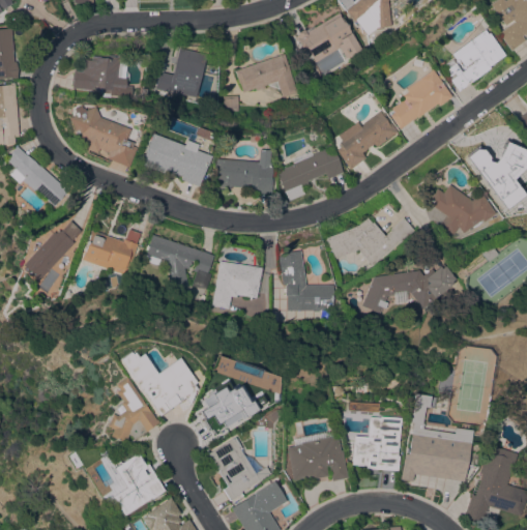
[(0,0),(9,0),(11,3),(2,9),(0,6),(0,9),(1,11),(0,11),(0,0)]
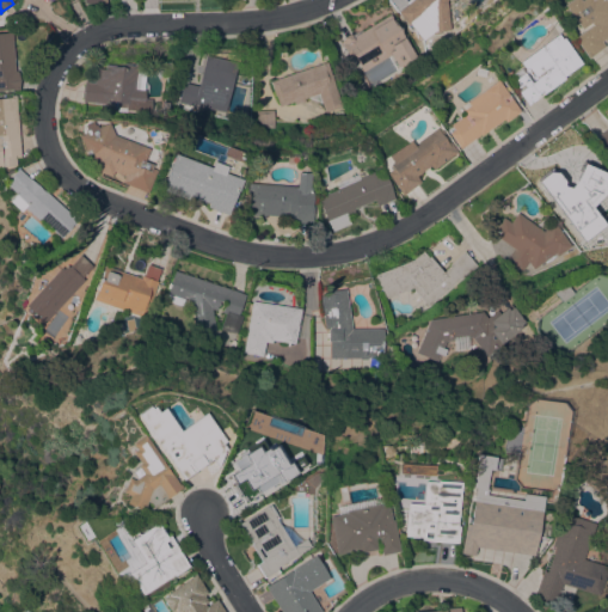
[(427,40),(413,24),(412,25),(401,12),(415,0),(449,0),(453,29),(443,30),(443,34),(436,34),(436,32),(427,40)]
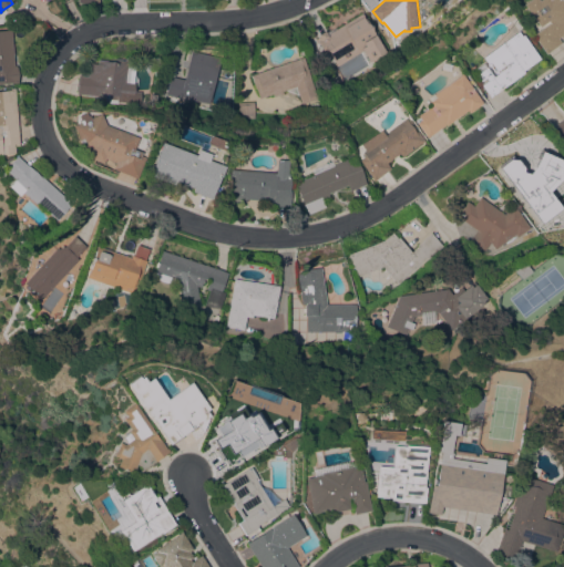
[(563,35),(560,39),(563,43),(549,54),(534,34),(551,22),(550,21),(541,28),(524,4),(530,0),(563,0),(563,35)]
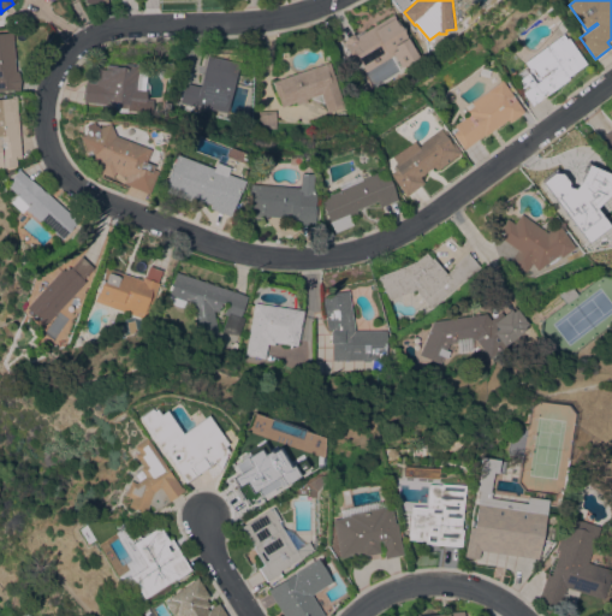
[(422,57),(404,67),(396,54),(370,71),(361,55),(356,58),(348,46),(346,47),(344,42),(350,39),(349,37),(356,33),(357,35),(360,34),(361,35),(396,13),(422,57)]
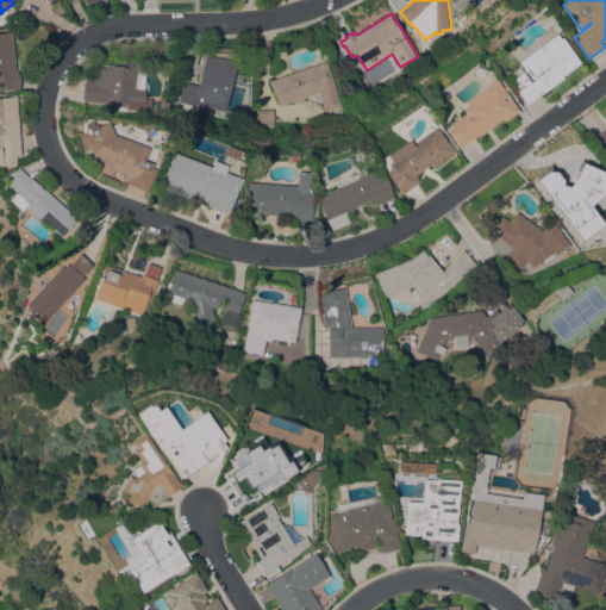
[(17,72),(19,72),(22,88),(0,89),(0,32),(13,32),(17,72)]
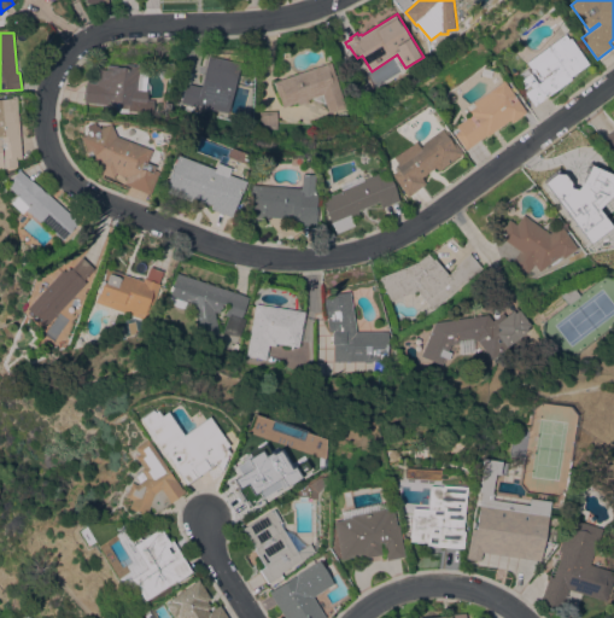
[(534,105),(525,93),(532,87),(530,85),(525,88),(520,81),(531,74),(528,70),(531,68),(526,62),(565,34),(568,39),(569,38),(589,64),(571,77),(571,79),(534,105)]
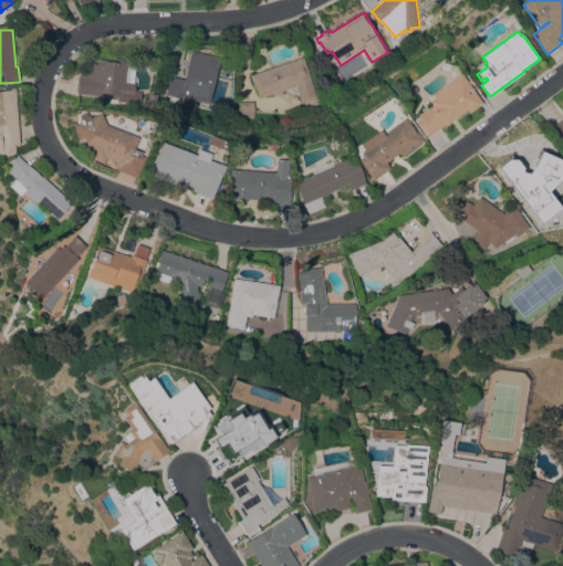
[(211,103),(184,96),(184,97),(168,94),(173,76),(187,80),(194,51),(221,58),(211,103)]
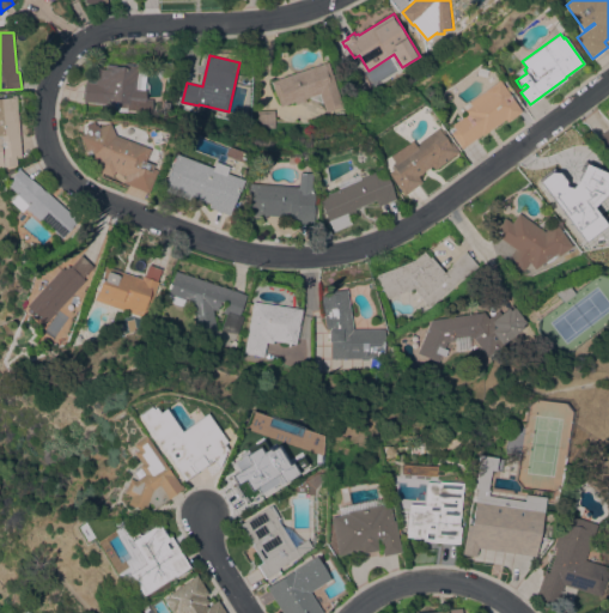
[(308,98),(309,101),(299,104),(298,101),(282,105),(280,96),(279,96),(273,82),(330,62),(345,107),(328,111),(322,92),(308,98)]
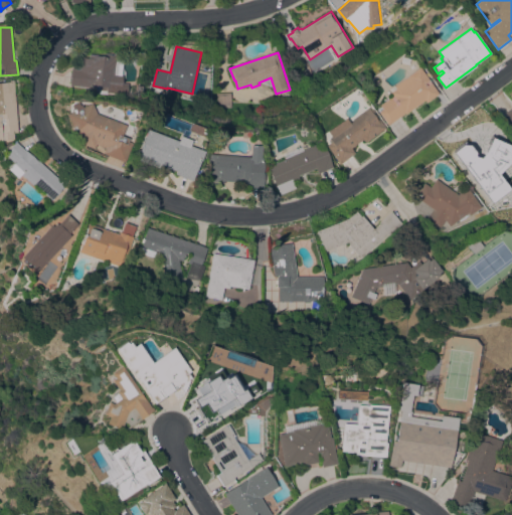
[(71,86),(71,82),(70,82),(71,71),(72,71),(73,68),(80,69),(82,57),(90,57),(91,54),(106,55),(106,54),(118,55),(117,59),(125,59),(123,75),(124,75),(123,82),(130,83),(129,95),(115,94),(115,93),(109,93),(108,95),(101,94),(102,87),(91,86),(91,88),(71,86)]
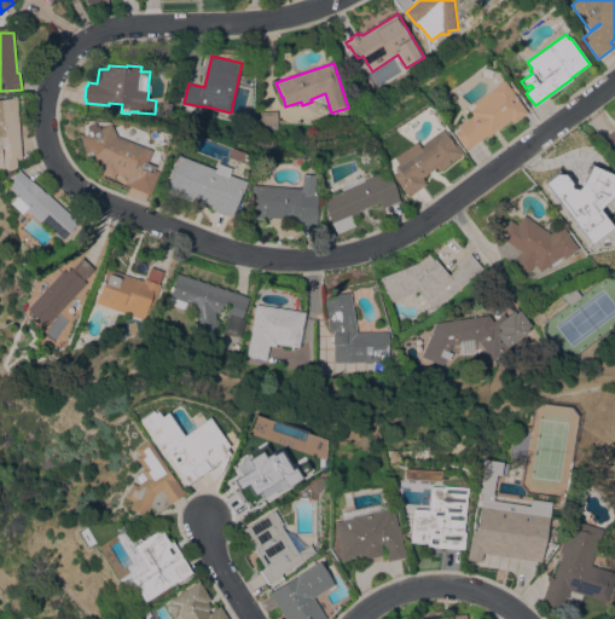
[(527,113),(514,123),(511,120),(488,137),(487,136),(466,150),(456,134),(460,131),(457,126),(471,115),(469,111),(476,105),(474,103),(504,80),(527,113)]
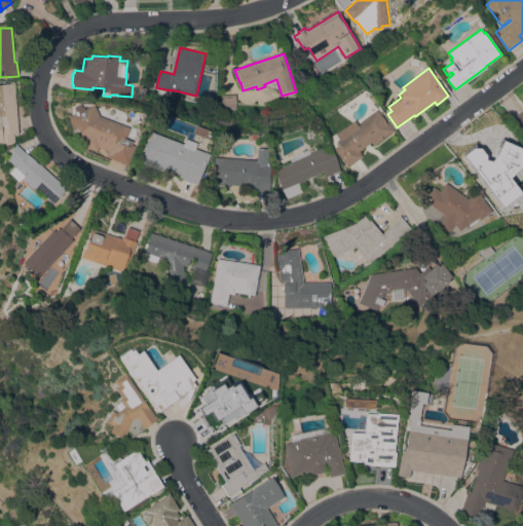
[(20,135),(15,136),(15,142),(0,143),(0,84),(11,83),(10,82),(14,81),(20,135)]
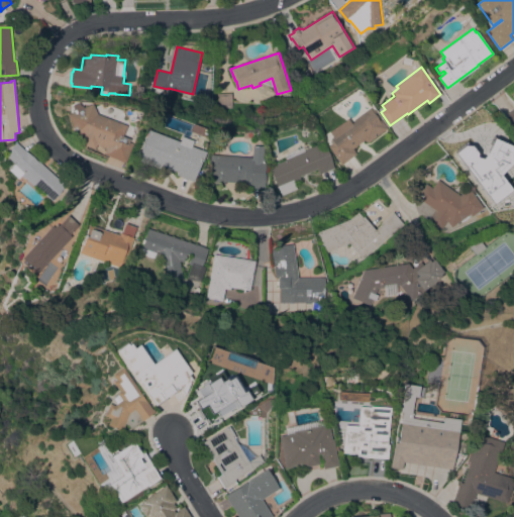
[(234,105),(220,106),(219,94),(233,93),(234,105)]
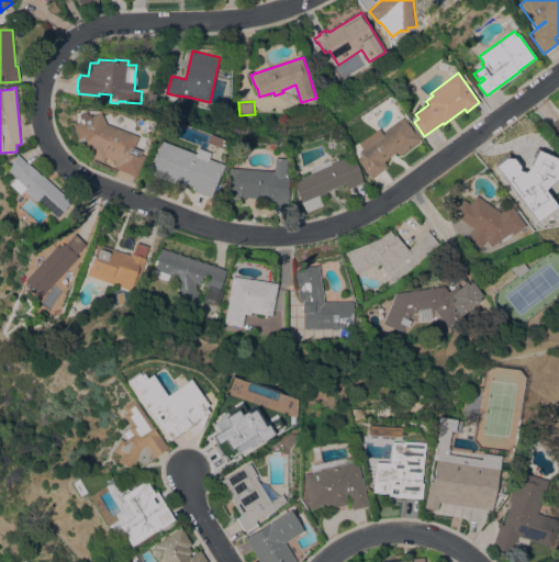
[(140,136),(135,148),(142,152),(141,155),(146,156),(138,177),(114,167),(116,161),(107,157),(104,163),(102,161),(100,165),(93,161),(94,158),(88,156),(91,148),(84,145),(75,125),(80,122),(79,120),(81,119),(79,115),(87,111),(89,115),(90,114),(91,117),(101,112),(107,124),(140,136)]
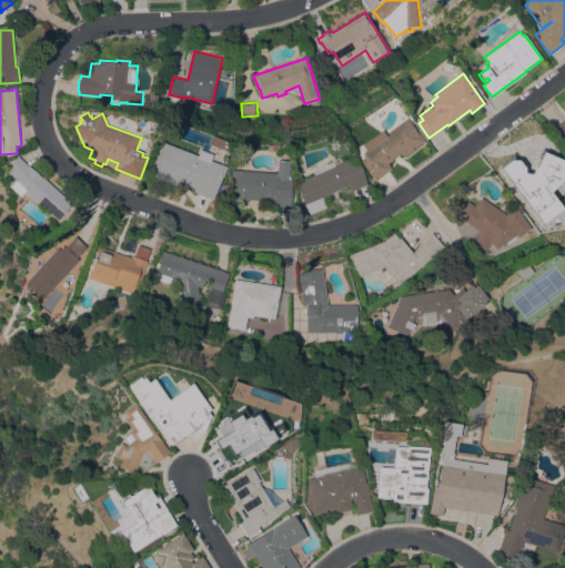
[(404,156),(402,153),(389,163),(393,169),(376,181),(362,160),(367,156),(364,152),(366,151),(363,145),(383,130),(386,135),(391,133),(390,131),(406,119),(409,122),(411,121),(414,124),(413,125),(419,133),(420,132),(426,141),(404,156)]
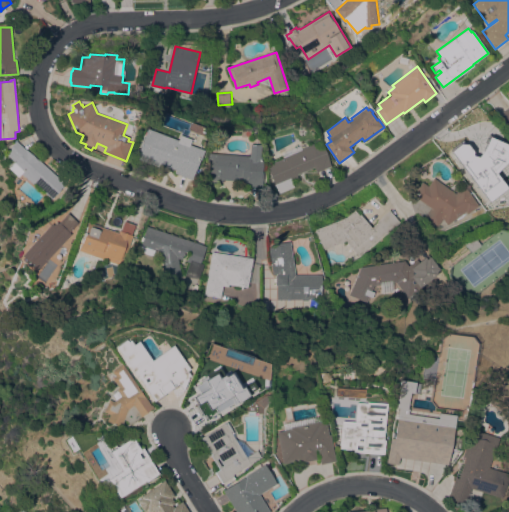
[(204,150),(201,160),(200,160),(193,180),(175,173),(176,170),(161,164),(160,167),(136,159),(147,129),(178,140),(180,135),(192,139),(190,145),(204,150)]
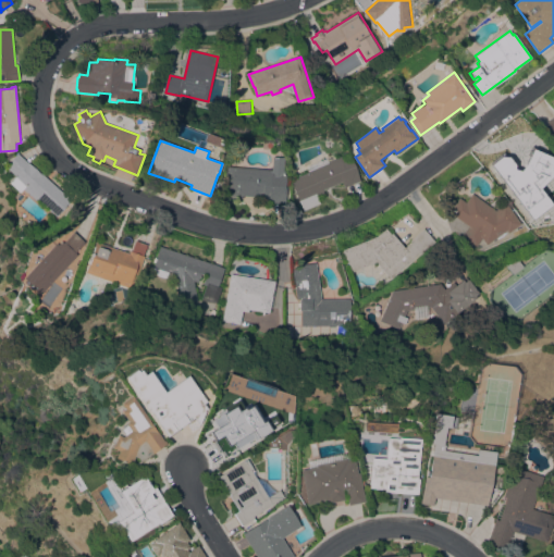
[(529,213),(530,213),(511,188),(508,188),(506,185),(507,183),(491,162),(499,157),(500,157),(501,156),(505,157),(509,157),(515,164),(514,169),(521,171),(527,163),(533,149),(550,157),(553,161),(553,176),(551,177),(550,177),(550,181),(549,183),(548,184),(545,185),(543,186),(541,186),(553,201),(553,207),(534,221),(529,213)]
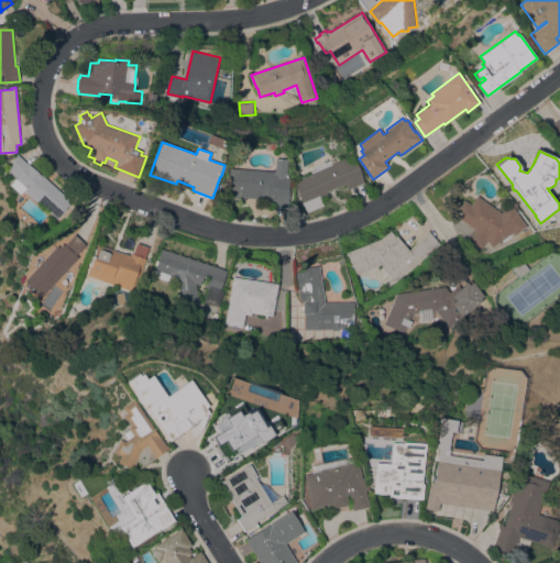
[(74,201),(59,218),(40,200),(39,202),(25,190),(22,195),(11,184),(17,177),(8,169),(20,155),(74,201)]
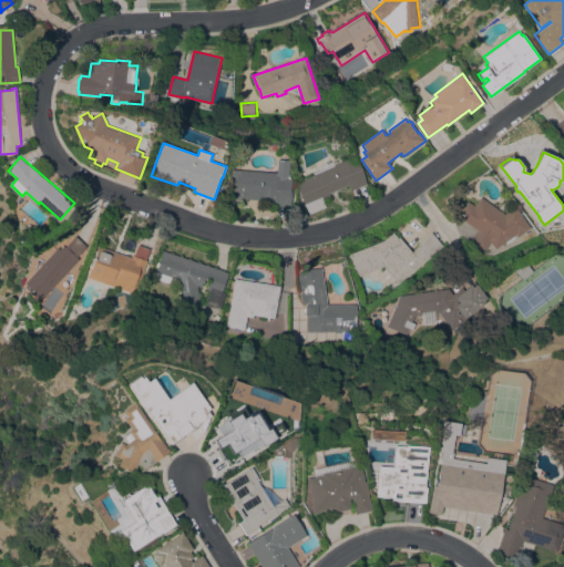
[(351,191),(349,184),(329,193),(331,196),(324,199),(327,207),(310,214),(297,183),(355,156),(367,184),(351,191)]
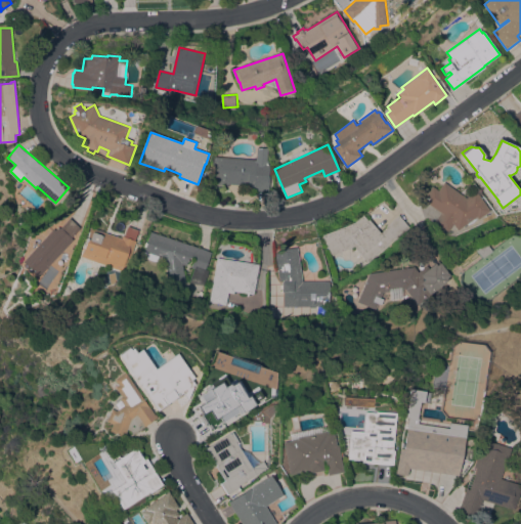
[(268,161),(269,169),(269,175),(270,175),(269,191),(247,190),(248,184),(229,183),(229,186),(223,186),(223,187),(213,186),(214,157),(268,161)]
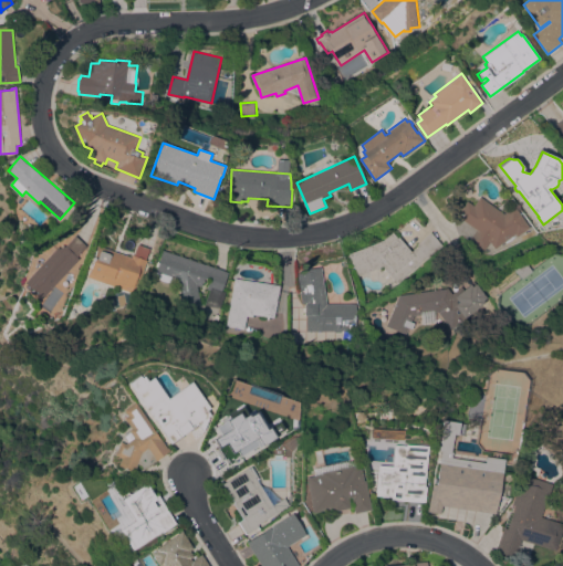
[(497,249),(492,242),(485,252),(470,241),(478,230),(458,216),(468,201),(475,206),(480,197),(504,213),(515,206),(531,227),(519,237),(517,233),(497,249)]
